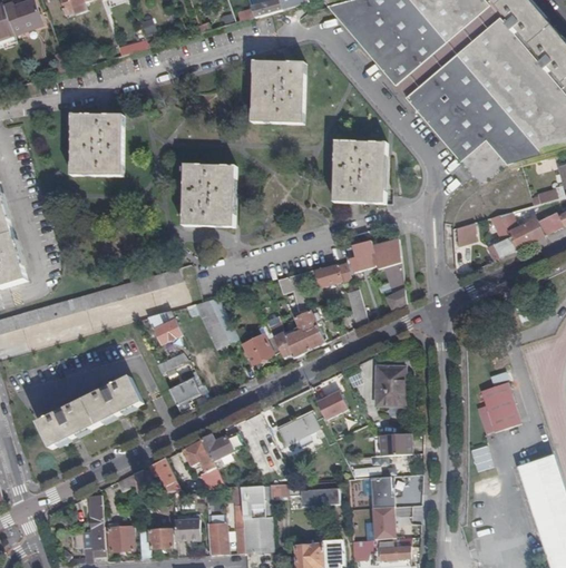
[(11,33),(11,36),(40,26),(31,0),(28,0),(11,6),(10,2),(1,6),(11,33)]
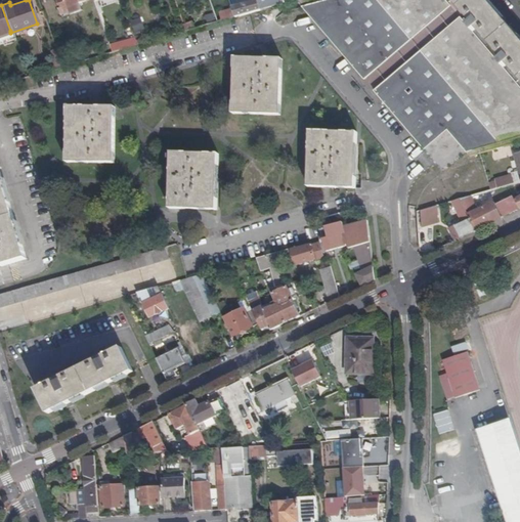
[(53,0),(56,8),(62,6),(63,9),(66,8),(67,12),(69,12),(79,9),(76,2),(81,0),(53,0)]
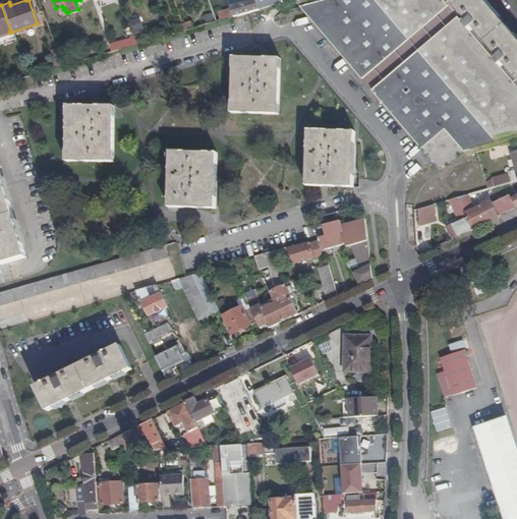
[(231,16),(255,9),(252,0),(244,0),(228,6),(228,7),(231,15),(231,16)]
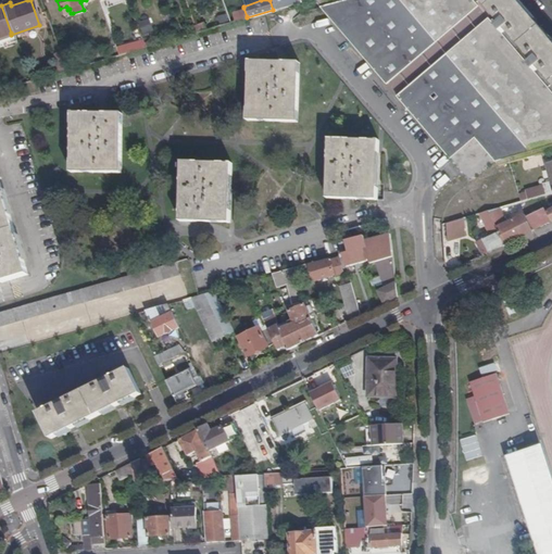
[(270,0),(273,10),(299,1),(299,0),(270,0)]
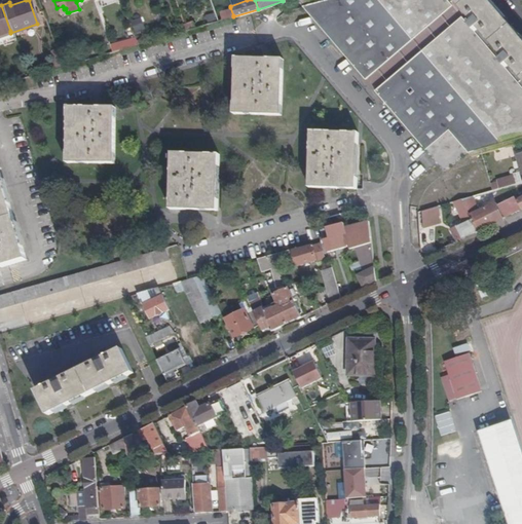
[(297,0),(363,79),(410,39),(425,26),(450,5),(447,2),(449,0),(297,0)]
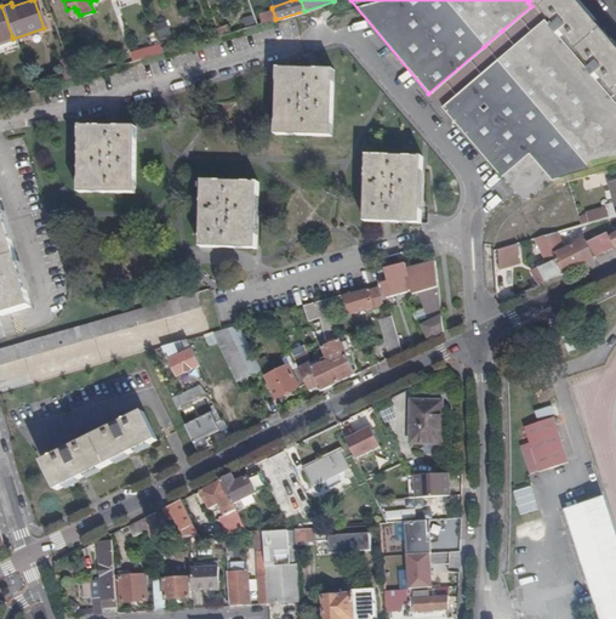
[(615,47),(591,20),(575,0),(532,0),(549,18),(615,96),(615,47)]
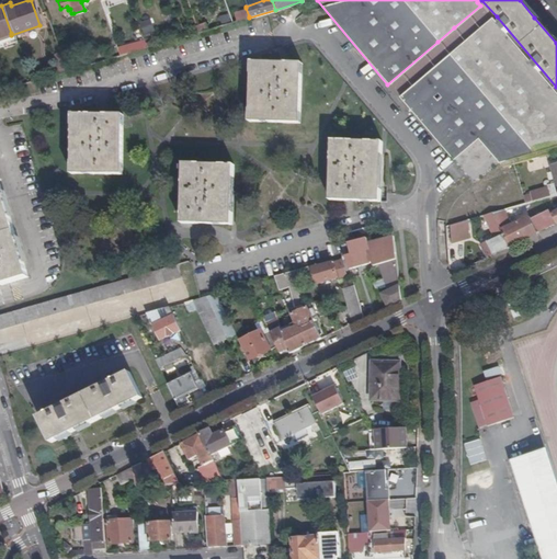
[(0,4),(0,37),(11,33),(1,6),(0,4)]
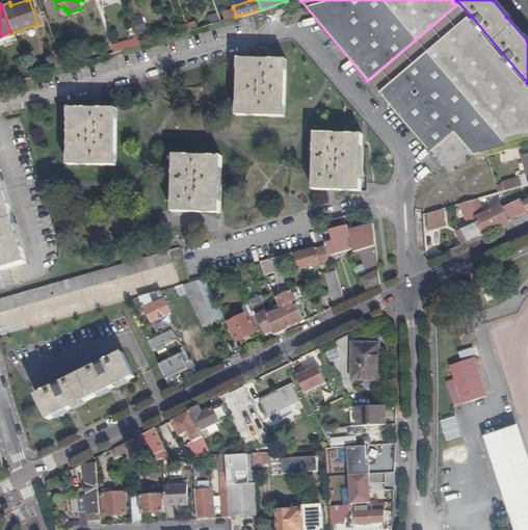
[(223,20),(236,16),(233,7),(220,12),(223,20)]
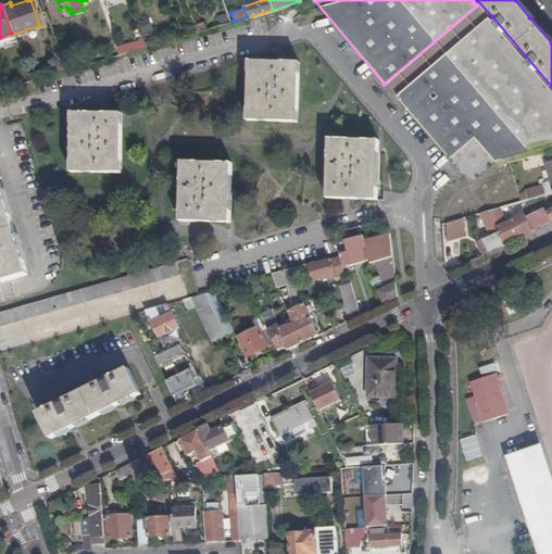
[(224,11),(214,14),(216,22),(226,19),(224,11)]
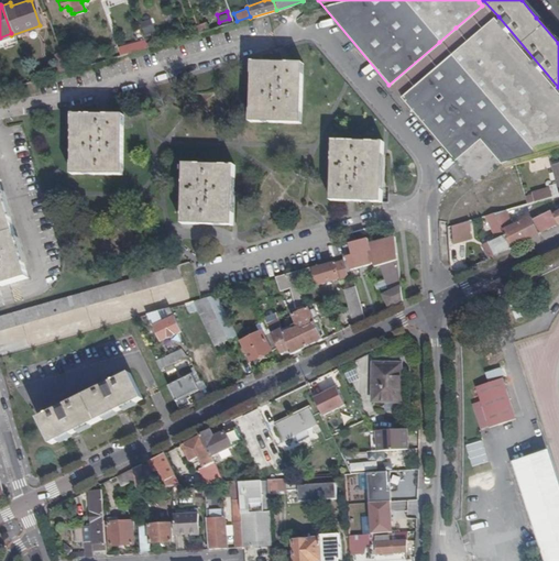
[(558,87),(499,17),(494,20),(492,19),(467,40),(450,54),(399,97),(452,160),(477,140),(503,167),(513,164),(558,150),(558,87)]
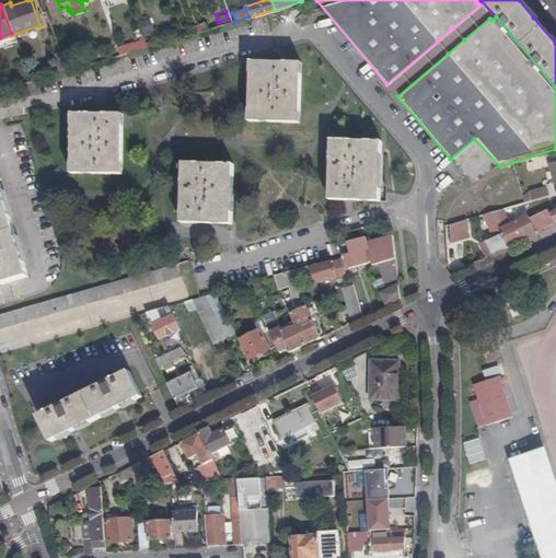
[(137,19),(139,34),(151,33),(149,18),(137,19)]
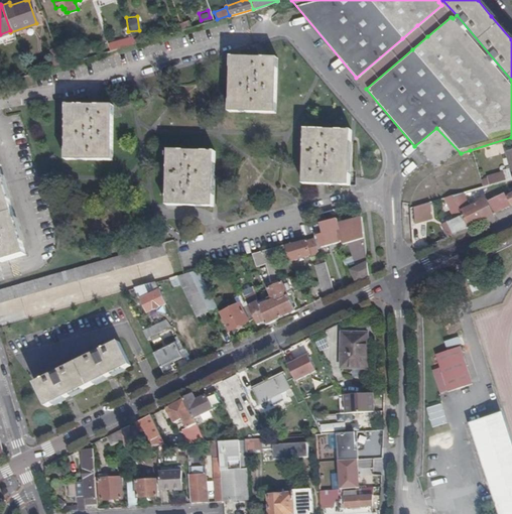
[(177,22),(180,29),(189,26),(186,19),(177,22)]
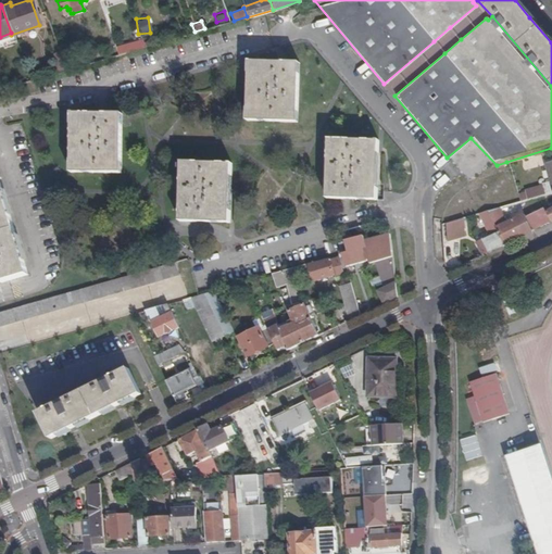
[(461,39),(450,27),(434,41),(444,53),(461,39)]
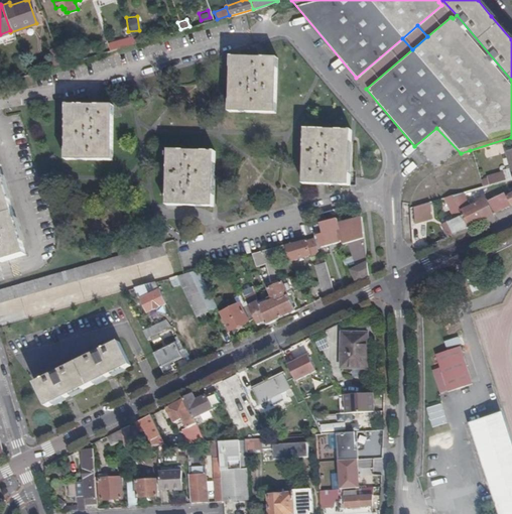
[(130,35),(105,40),(106,48),(132,43),(130,35)]
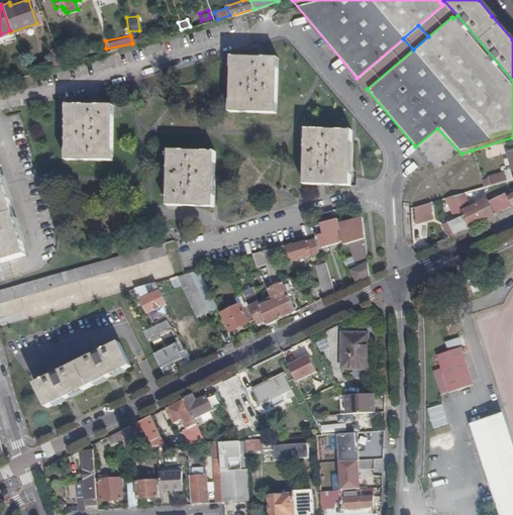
[(46,52),(52,67),(59,65),(53,48),(46,52)]
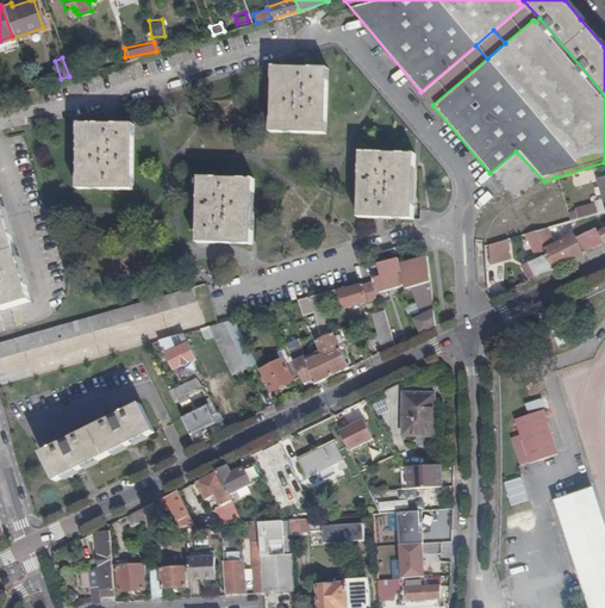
[(323,132),(325,68),(272,67),(269,130),(323,132)]
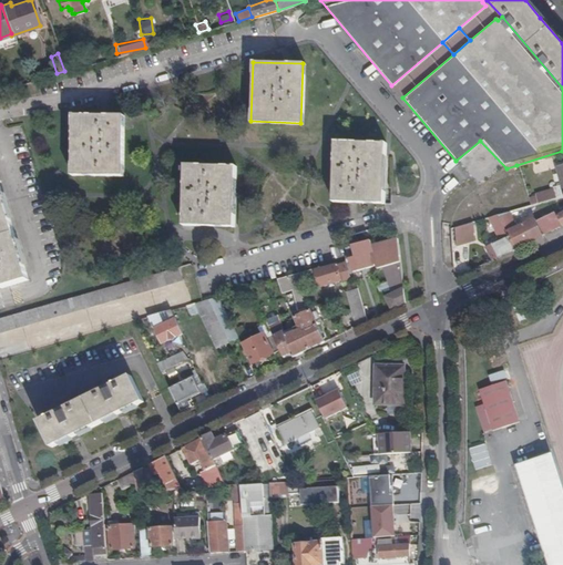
[(69,176),(120,176),(121,116),(70,115),(69,176)]
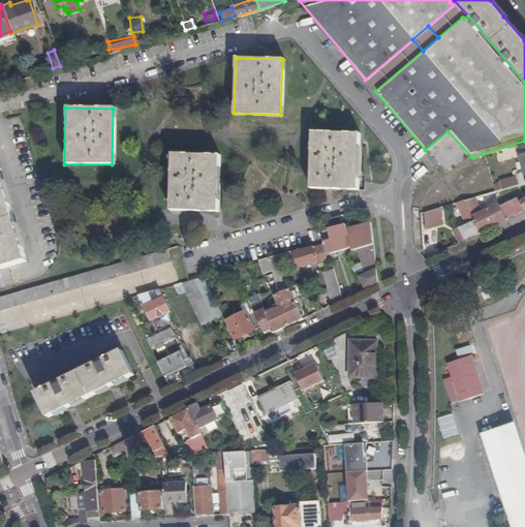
[(354,188),(354,130),(305,128),(304,186),(354,188)]
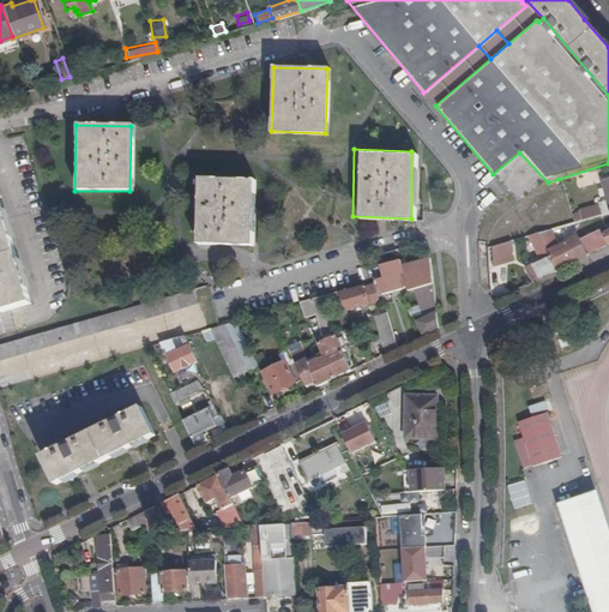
[(194,244),(251,245),(252,180),(197,179),(194,244)]
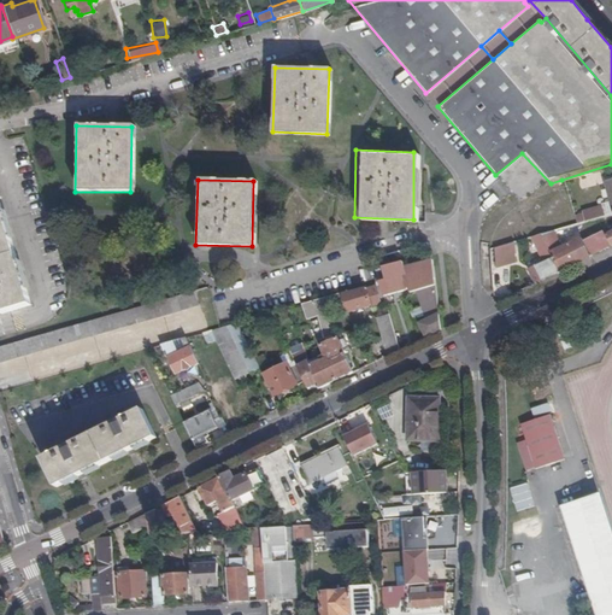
[(0,314),(28,305),(0,211),(0,314)]
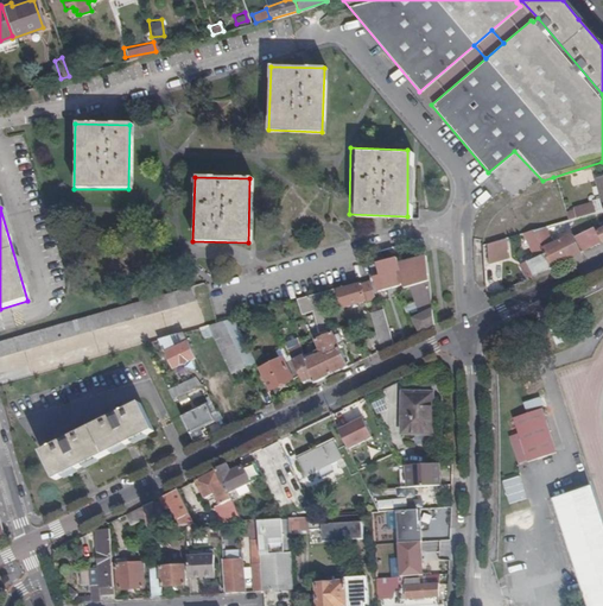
[(602,221),(602,214),(602,210),(592,213),(597,225),(601,223),(602,221)]
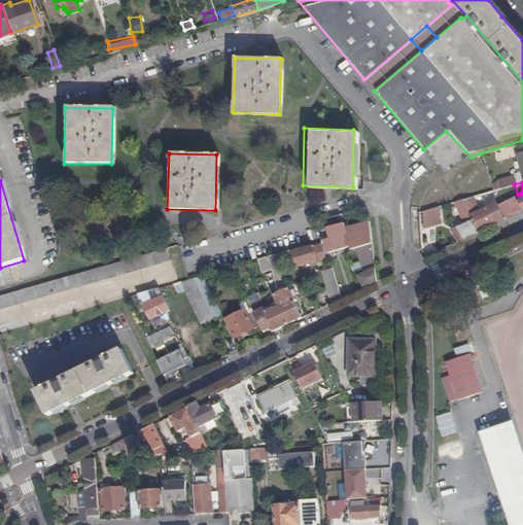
[(501,218),(522,207),(522,196),(522,197),(521,194),(518,195),(497,205),(495,208),(501,218)]
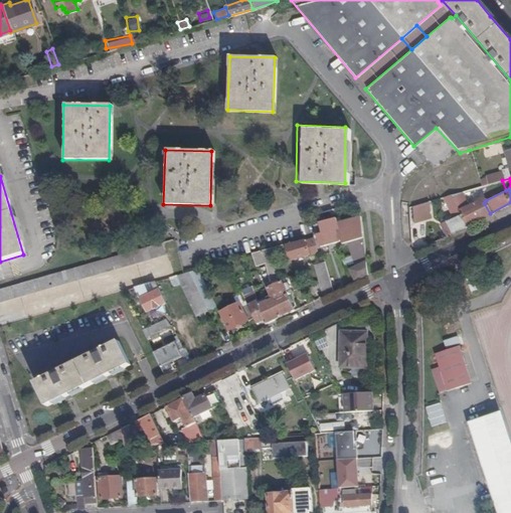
[(464,226),(490,213),(484,203),(486,200),(485,197),(471,204),(473,208),(468,210),(463,213),(461,208),(466,206),(459,193),(450,195),(464,226)]
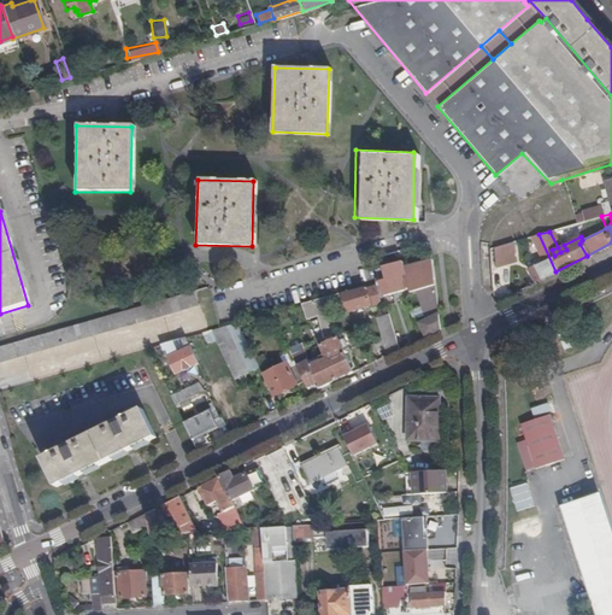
[(533,282),(555,271),(539,234),(530,238),(535,249),(534,249),(541,262),(527,269),(533,282)]
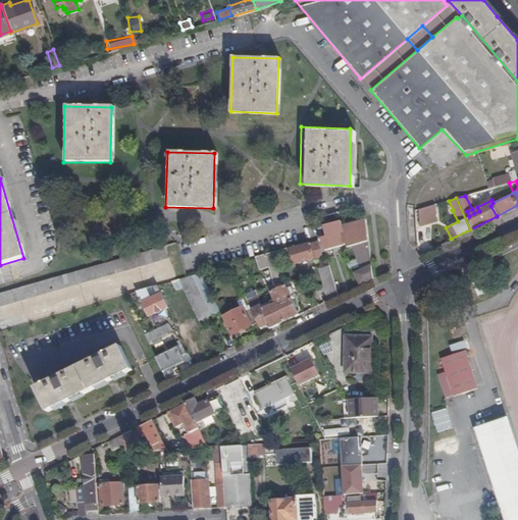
[(433,210),(421,213),(419,213),(422,222),(423,227),(437,223),(433,210)]
